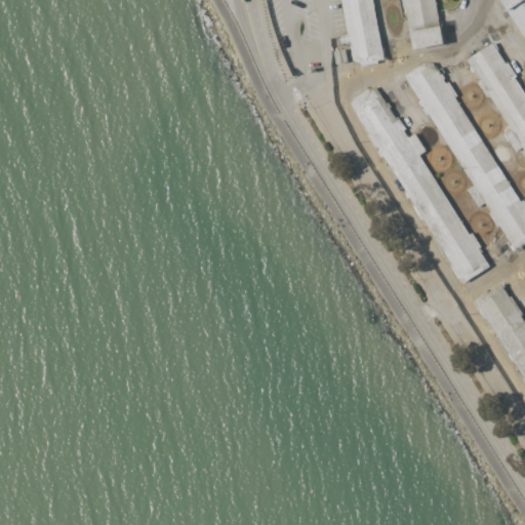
[(340,0),(371,0),(382,59),(353,66),(340,0)]
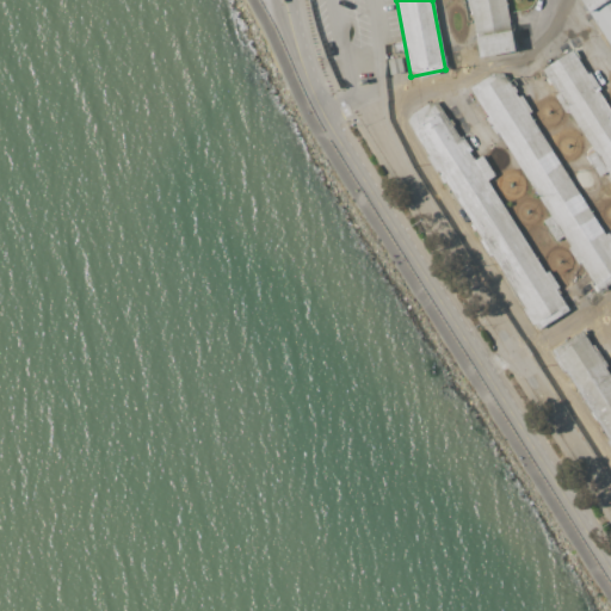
[(468,0),(479,56),(516,50),(505,0),(468,0)]
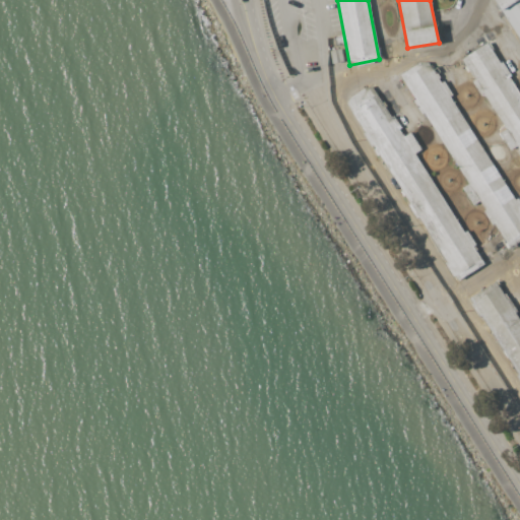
[(519,0),(491,0),(519,45),(519,0)]
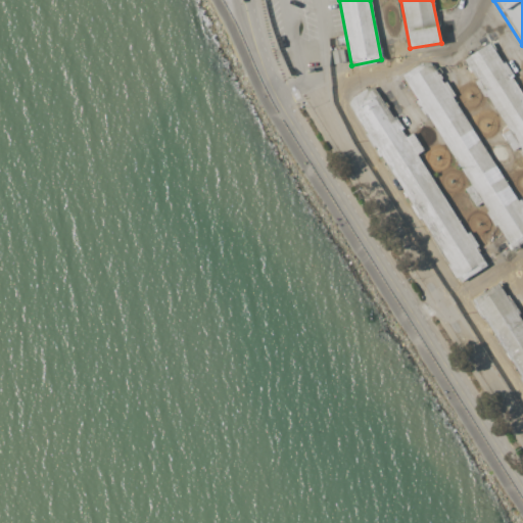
[(462,60),(522,155),(522,92),(490,42),(462,60)]
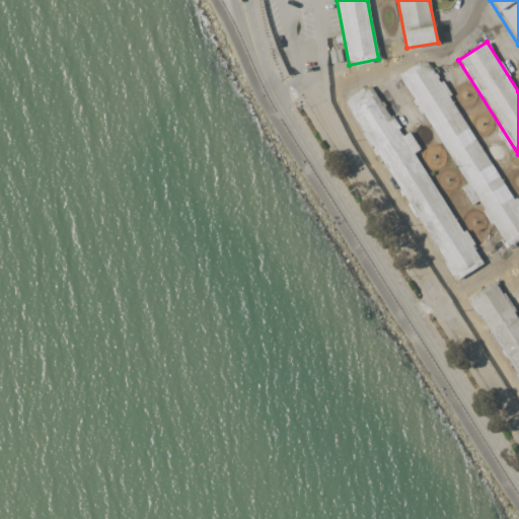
[(399,78),(509,248),(518,241),(518,203),(428,60),(399,78)]
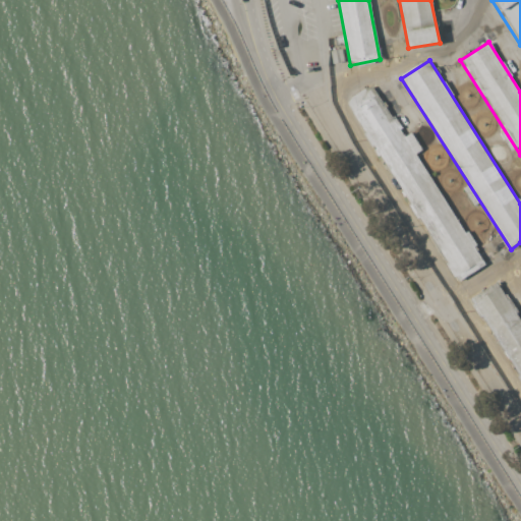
[(343,102),(459,283),(486,266),(371,83),(343,102)]
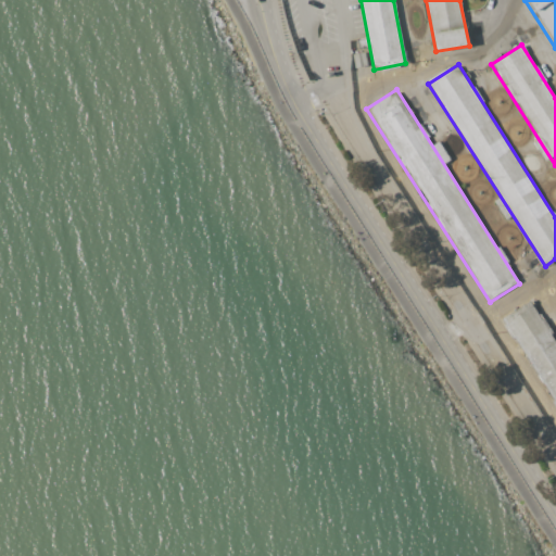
[(501,318),(555,405),(555,340),(530,300),(501,318)]
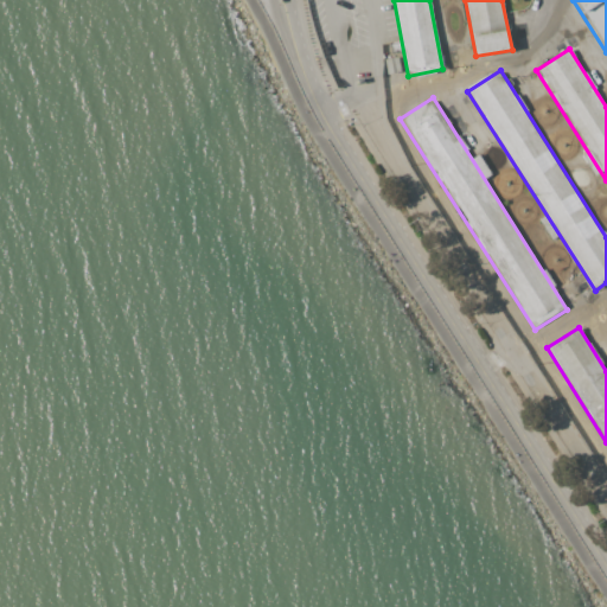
All buildings are outlined.
